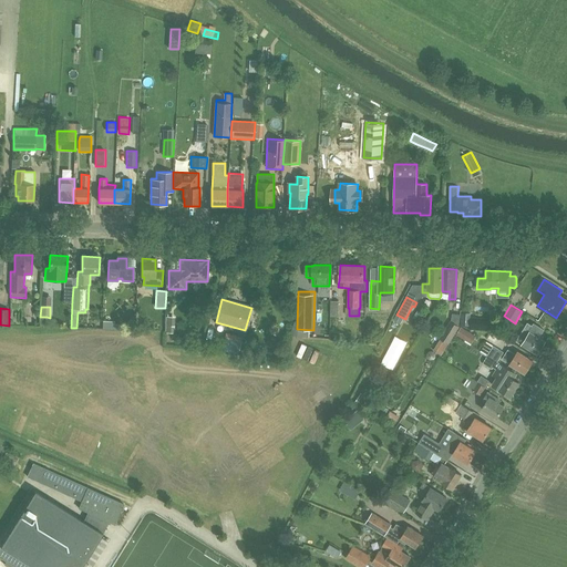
[(470,326),(470,313),(461,312),(461,325),(470,326)]
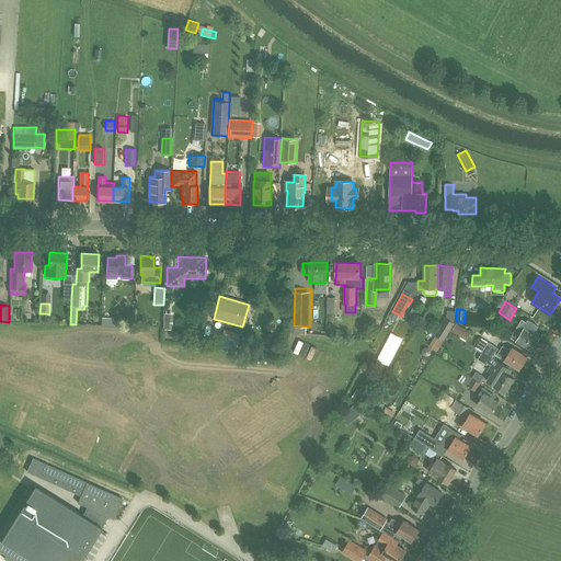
[(484,328),(484,323),(484,315),(466,313),(465,325),(484,328)]
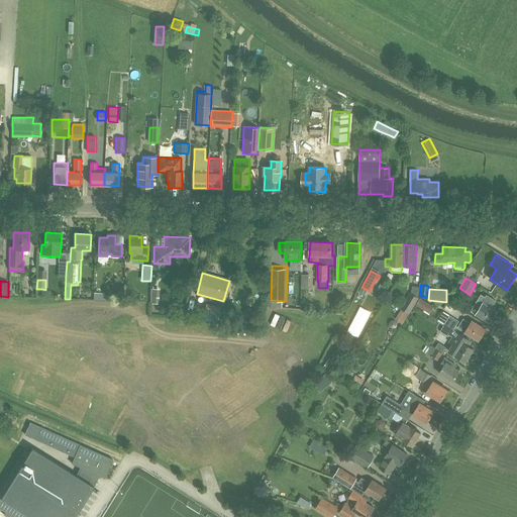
[(405,321),(409,314),(419,298),(411,292),(401,308),(402,309),(397,316),(405,321)]
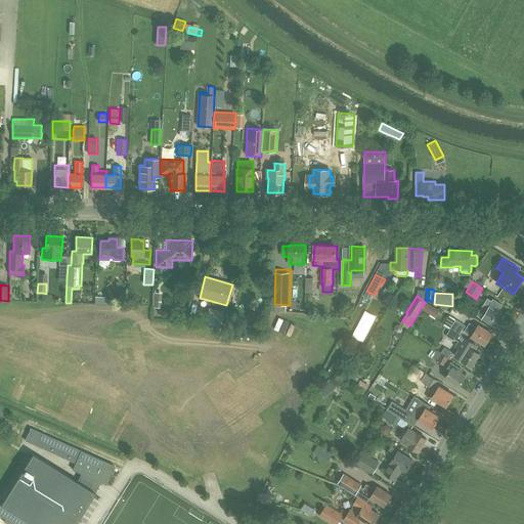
[(111,305),(112,300),(105,300),(105,297),(95,297),(94,304),(105,304),(105,305),(111,305)]
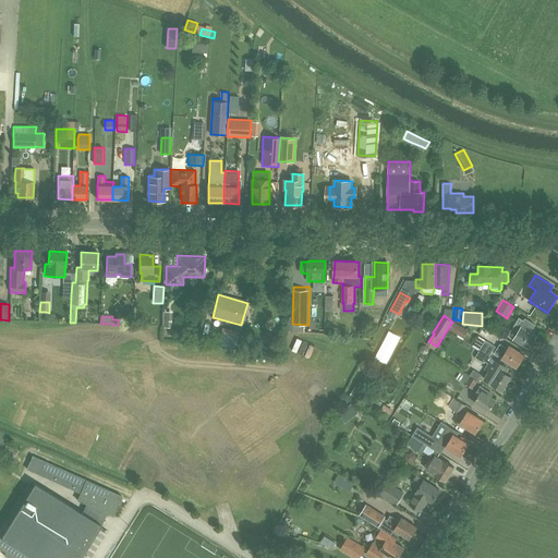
[(519,317),(507,336),(513,339),(512,339),(529,349),(537,336),(531,331),(535,325),(525,318),(523,320),(519,317)]
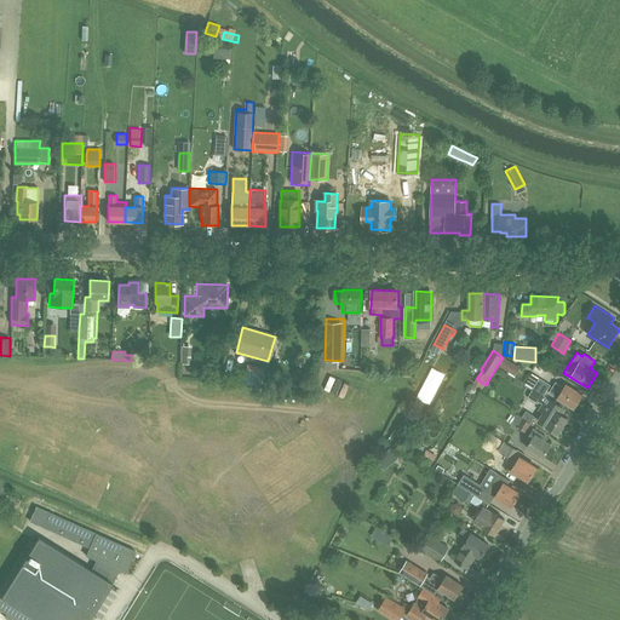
[(511,359),(505,365),(518,377),(524,371),(511,359)]
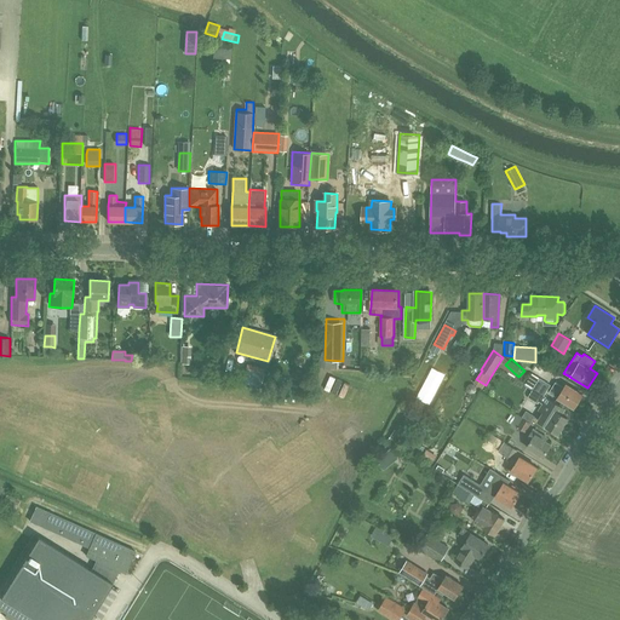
[(264,377),(267,368),(262,367),(247,363),(244,379),(257,383),(259,375),(264,377)]
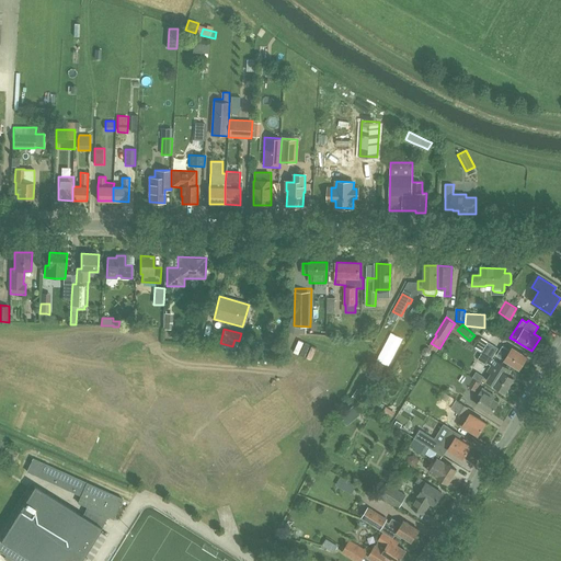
[(492,358),(493,357),(499,347),(489,342),(482,352),(492,358)]
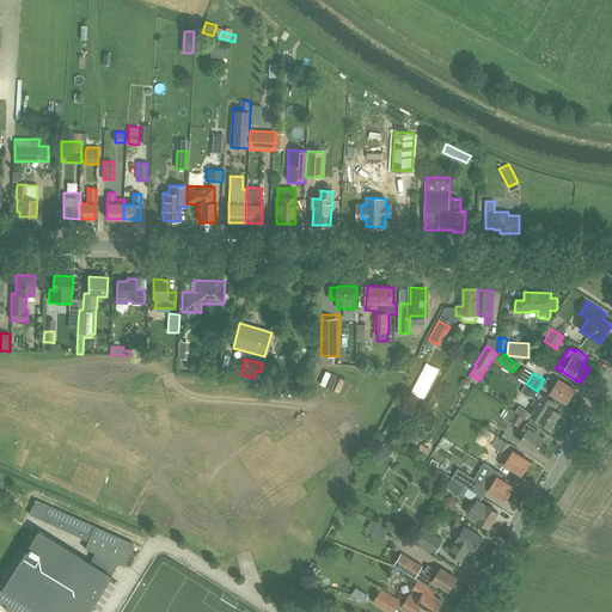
[(557,383),(549,377),(542,387),(550,393),(567,404),(575,390),(558,379),(557,383)]
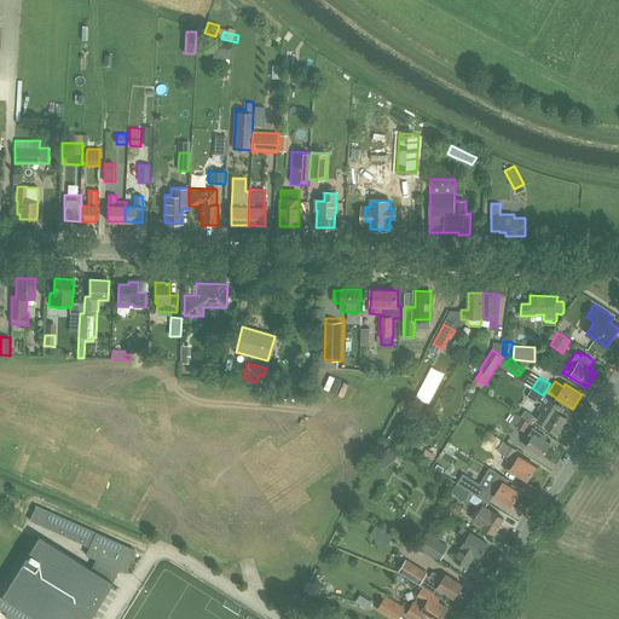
[(565,409),(544,394),(543,395),(532,388),(527,397),(538,403),(539,401),(541,403),(537,409),(543,412),(542,414),(544,415),(539,421),(538,420),(538,421),(545,424),(544,426),(557,433),(567,417),(562,414),(565,409)]
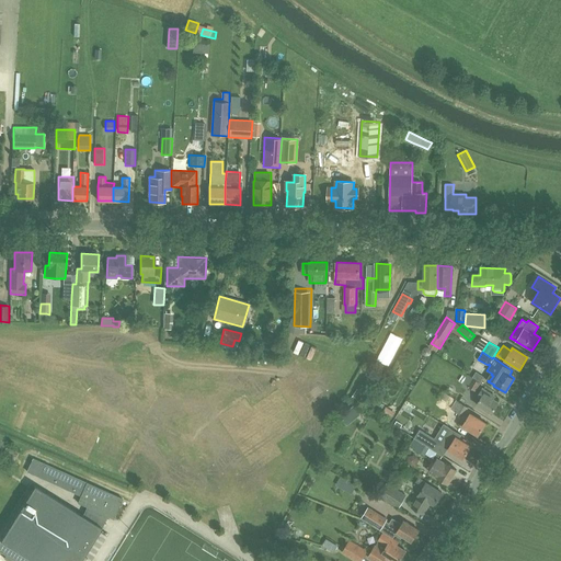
[(476,391),(481,382),(468,375),(462,384),(476,391)]
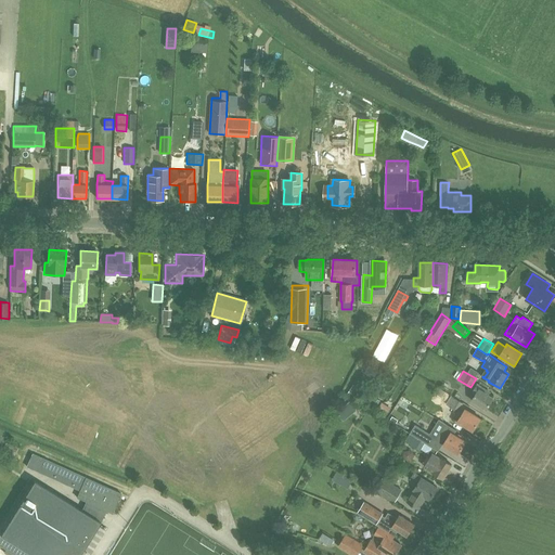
[(357,399),(362,389),(353,384),(347,394),(357,399)]
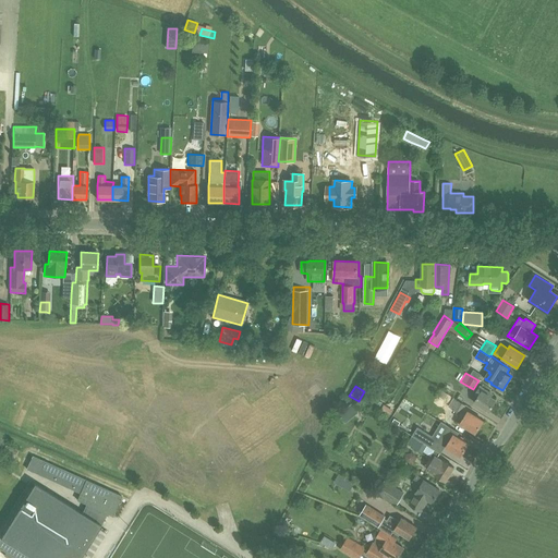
[(488,412),(497,399),(492,396),(493,393),(480,386),(475,392),(478,395),(474,402),(488,412)]
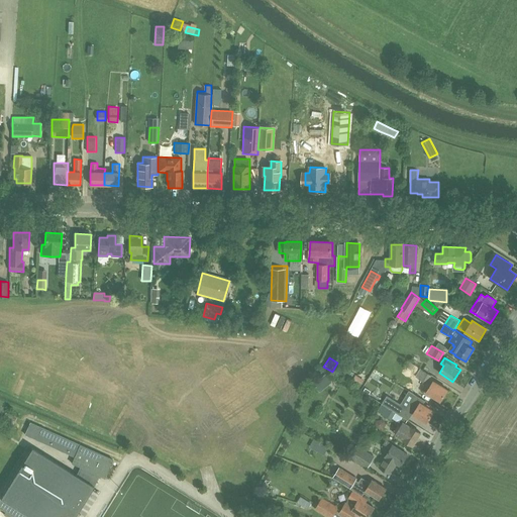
[(411,370),(415,365),(409,362),(405,367),(411,370)]
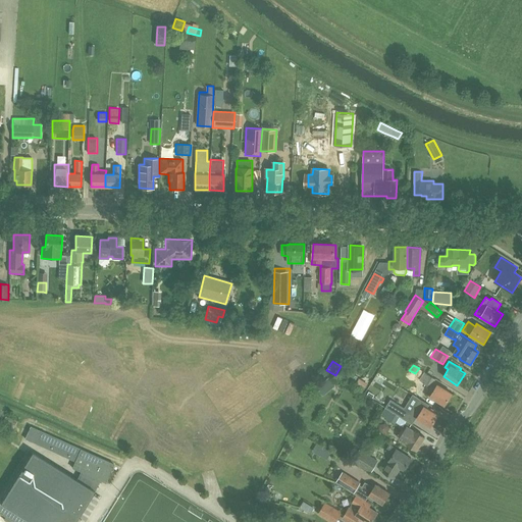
[(431,387),(436,379),(424,372),(419,380),(431,387)]
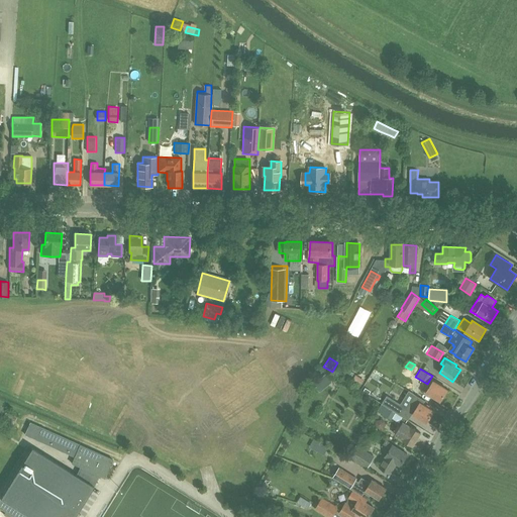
[(324,391),(336,382),(331,374),(318,384),(324,391)]
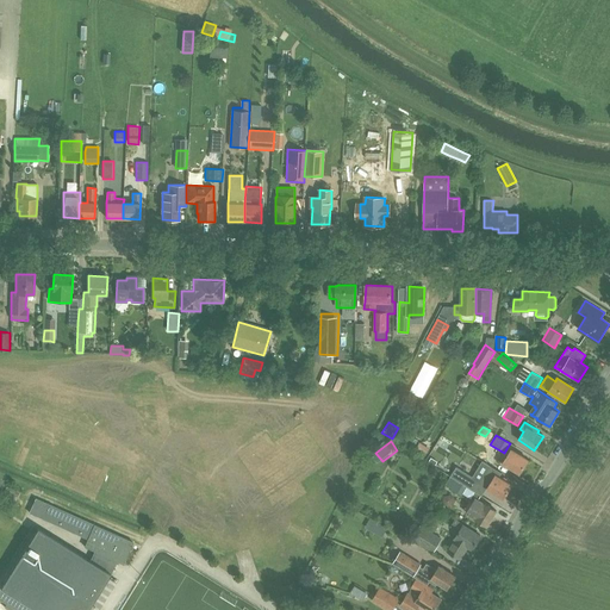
[(521,473),(529,460),(512,449),(503,462),(521,473)]
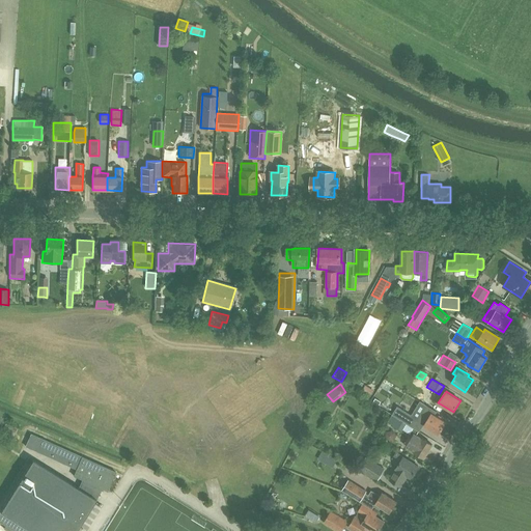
[(407,423),(417,430),(420,431),(424,425),(439,435),(446,422),(435,415),(437,412),(427,406),(419,419),(398,407),(392,415),(407,423)]
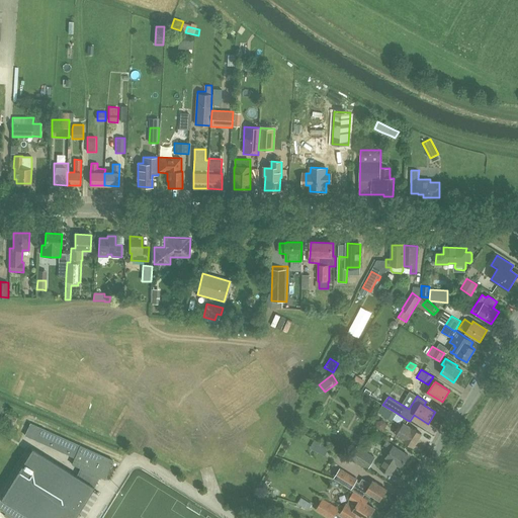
[(412,427),(406,423),(407,420),(397,413),(382,405),(378,412),(393,420),(393,419),(400,423),(399,425),(401,426),(396,435),(404,440),(414,447),(422,433),(412,427)]
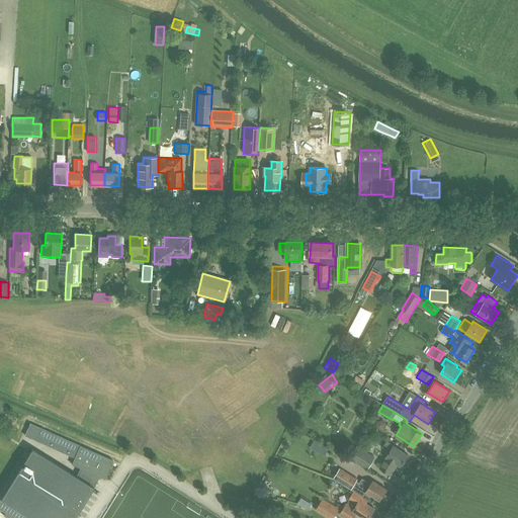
[(14,423),(17,418),(6,412),(3,418),(14,423)]
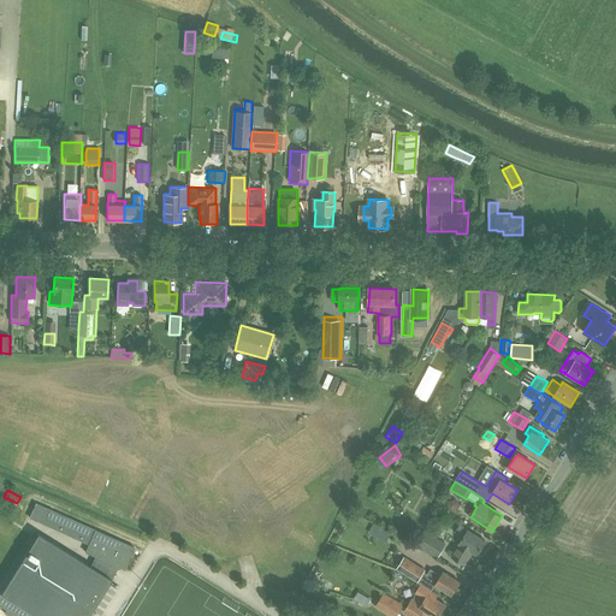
[(124,569),(135,548),(36,503),(30,517),(89,544),(86,552),(95,557),(92,566),(39,533),(0,593),(0,605),(17,615),(88,615),(112,579),(118,567),(124,569)]
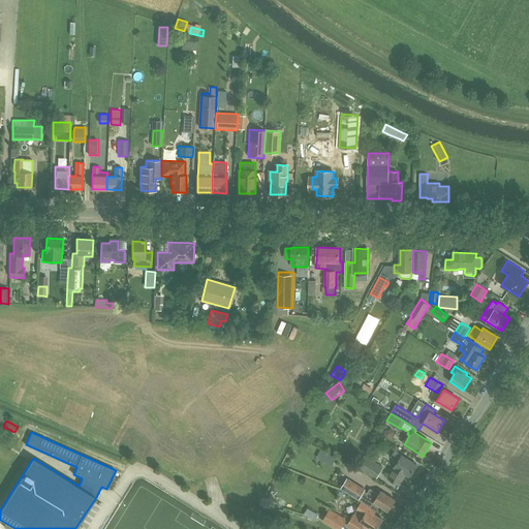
[(409,476),(416,465),(402,455),(403,455),(395,450),(391,457),(398,461),(395,467),(387,477),(399,485),(406,474),(409,476)]
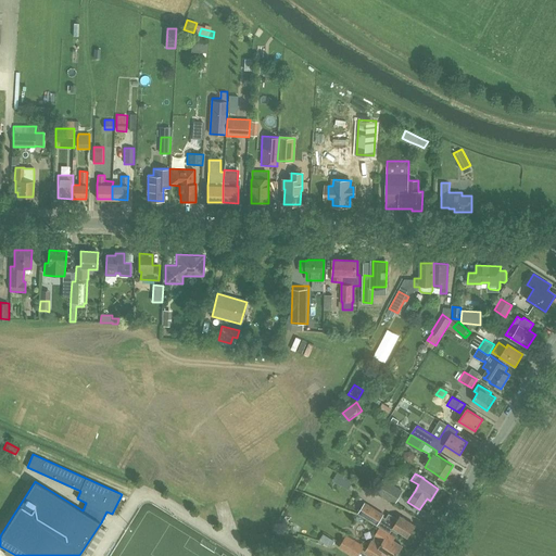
[(395,504),(400,496),(403,490),(383,478),(375,491),(395,504)]
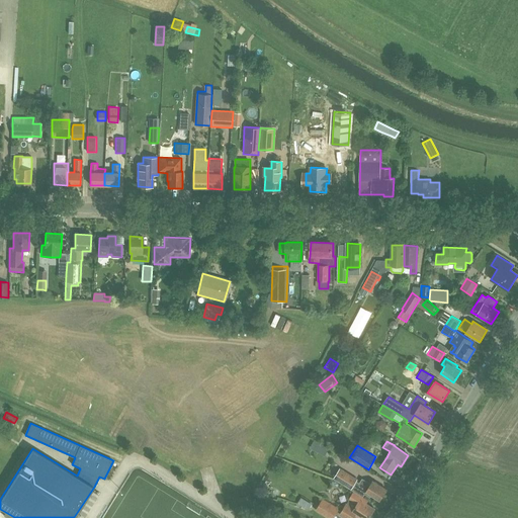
[(359,483),(357,481),(358,479),(340,467),(333,478),(363,497),(365,494),(370,497),(371,495),(380,501),(387,490),(373,481),(371,484),(362,478),(359,483)]
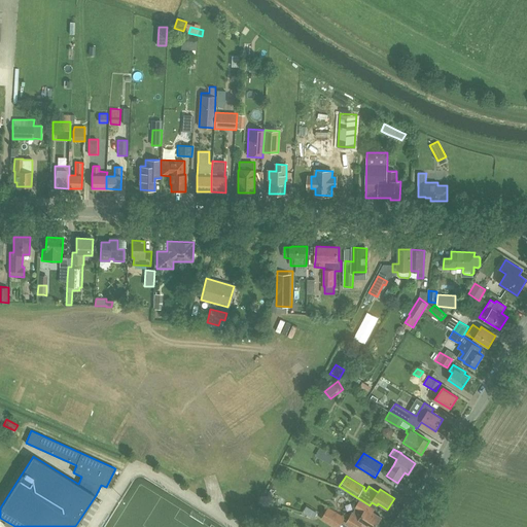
[(367,526),(375,526),(381,518),(373,512),(374,510),(359,500),(346,523),(352,526),(359,526),(361,523),(367,526)]
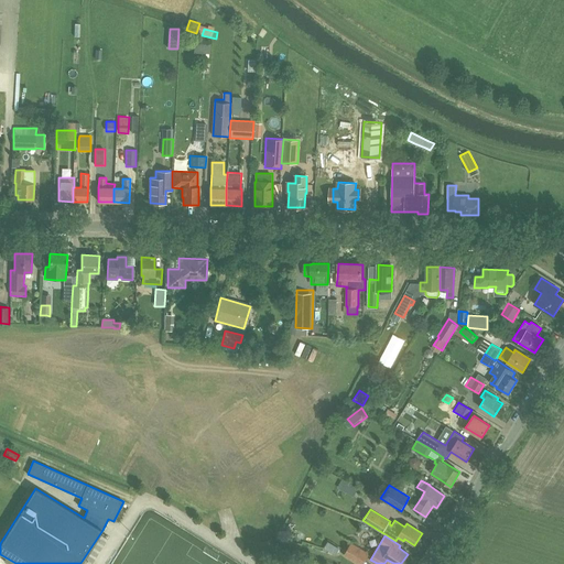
[(357,563),(364,563),(370,554),(351,542),(344,555),(357,563)]
